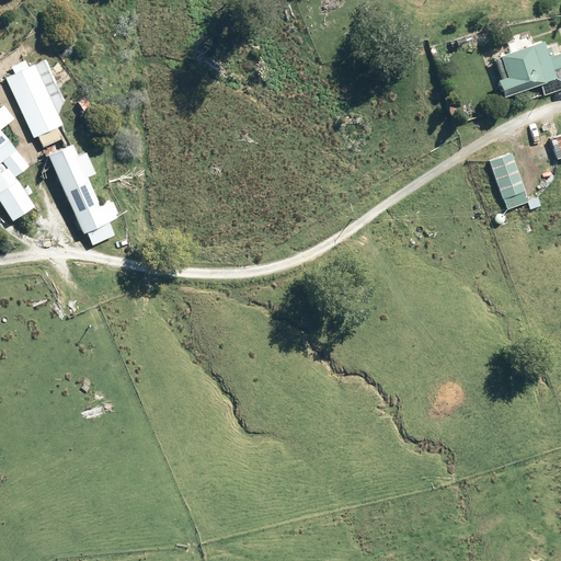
[(497,79),(504,96),(540,83),(545,94),(560,88),(560,56),(557,44),(547,47),(544,38),(533,42),(530,35),(507,43),(511,50),(494,57),(502,78),(497,79)]
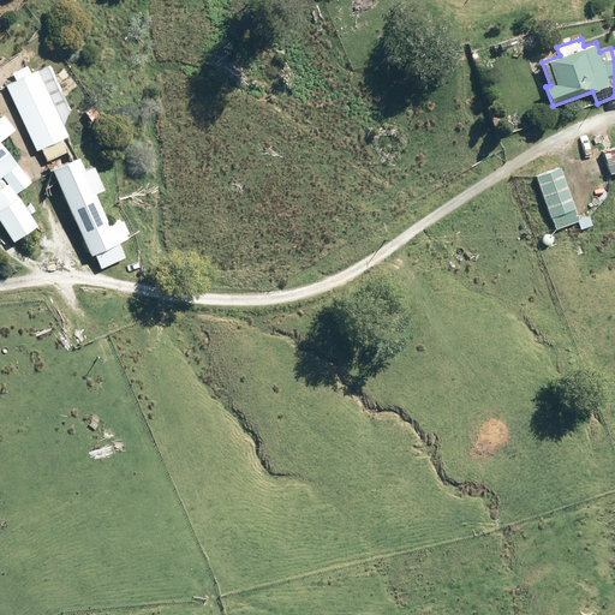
[(33,75),(28,65),(10,73),(15,83),(5,87),(36,151),(41,149),(47,160),(67,150),(63,141),(70,137),(53,103),(63,97),(47,67),(33,75)]
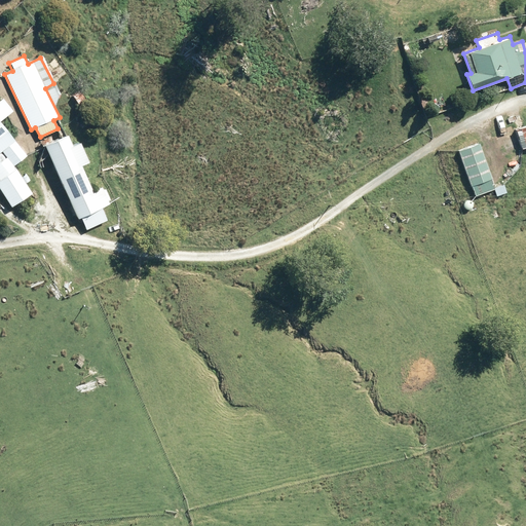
[(0,122),(0,151),(1,151),(13,166),(27,156),(0,122)]
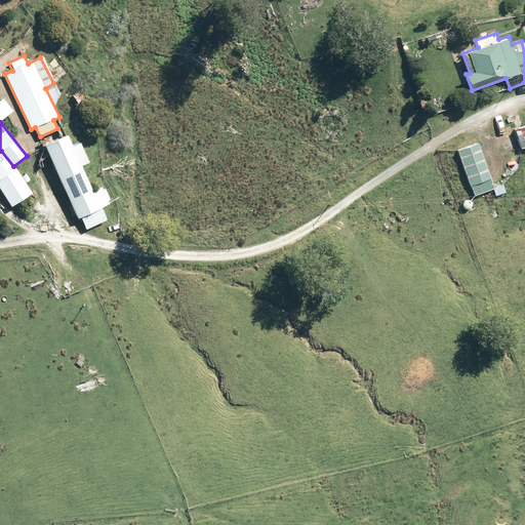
[(524,123),(512,129),(518,148),(524,145),(524,123)]
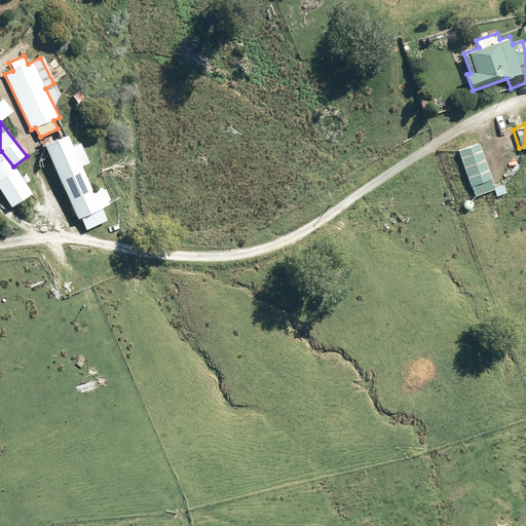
[(67,133),(43,144),(77,219),(81,217),(86,228),(111,217),(107,208),(112,205),(105,188),(96,192),(83,164),(87,162),(78,143),(73,146),(67,133)]
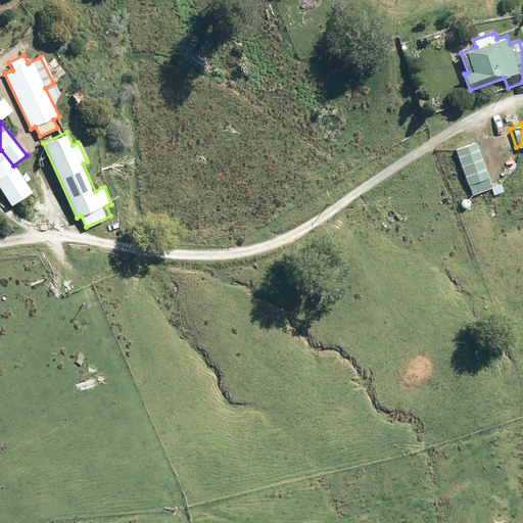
[(475,141),(454,149),(470,195),(492,187),(475,141)]
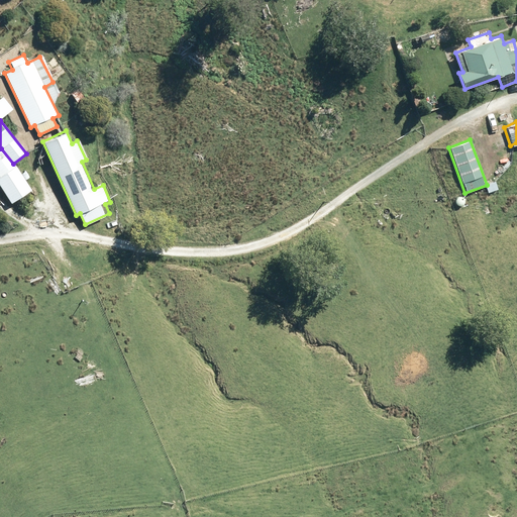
[(30,189),(14,166),(0,175),(0,186),(11,202),(30,189)]
